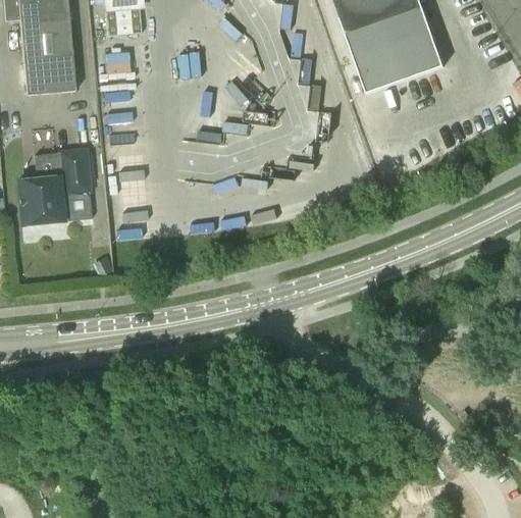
[(1,0),(3,19),(18,18),(24,94),(73,90),(65,0),(1,0)]
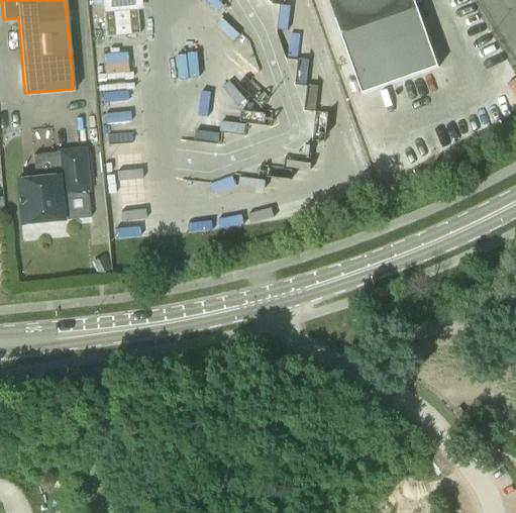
[(100,0),(104,34),(137,31),(134,0),(100,0)]
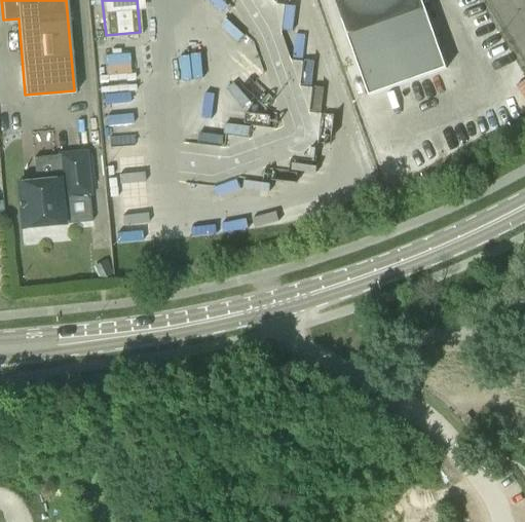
[(335,0),(369,92),(446,65),(422,0),(335,0)]
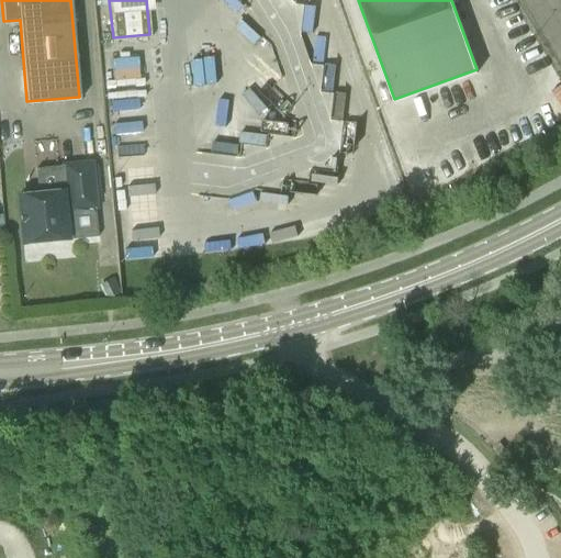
[(97,235),(90,162),(64,164),(66,191),(62,191),(62,190),(18,193),(22,242),(97,235)]
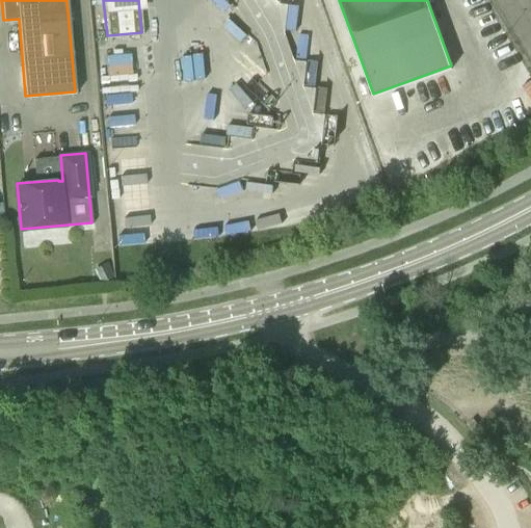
[(105,261),(94,266),(102,280),(112,273),(105,261)]
